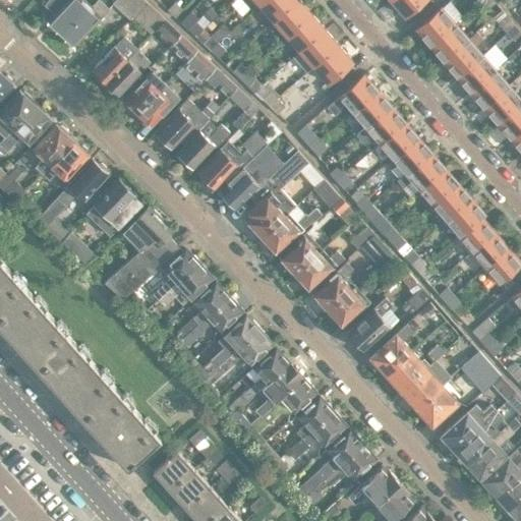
[(52,12),(45,19),(73,46),(109,8),(100,0),(96,0),(91,5),(84,0),(46,0),(43,3),(52,12)]
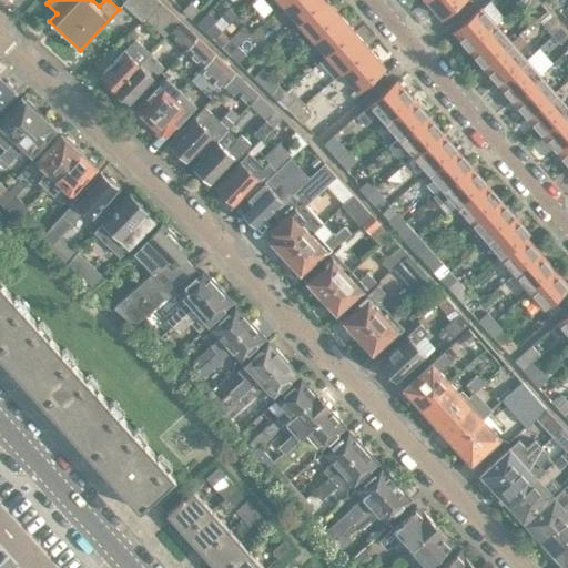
[(142,20),(144,18),(160,1),(158,0),(123,0),(122,2),(142,20)]
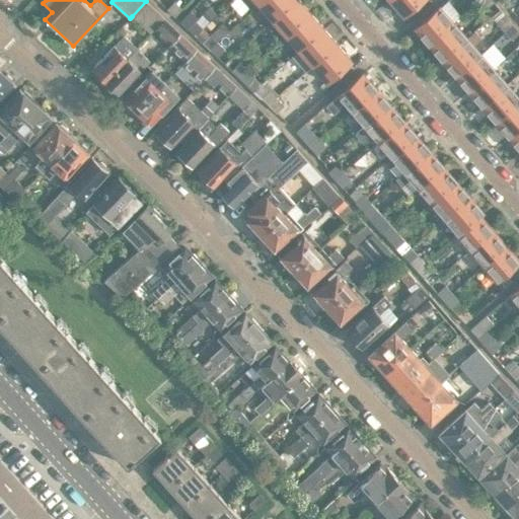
[(183,6),(176,0),(173,0),(165,9),(173,17),(183,6)]
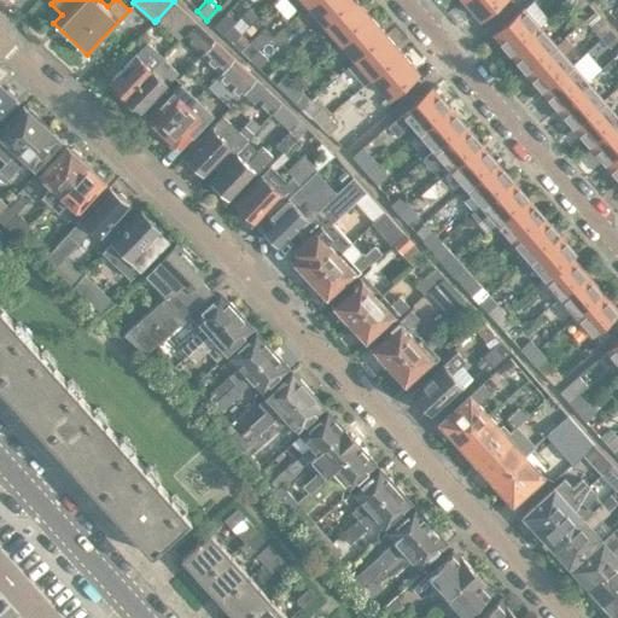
[(324,23),(349,0),(313,0),(308,5),(324,23)]
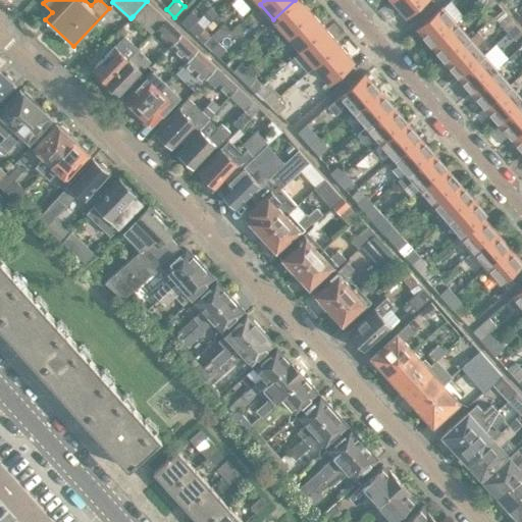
[(312,13),(300,0),(295,0),(273,19),(280,28),(270,36),(277,43),(286,35),(312,13)]
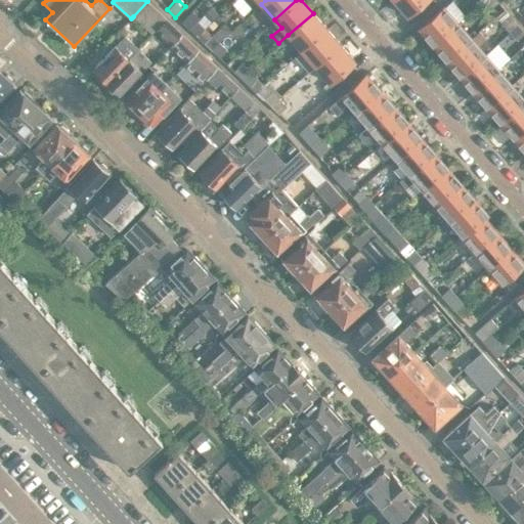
[(393,0),(406,14),(422,0),(393,0)]
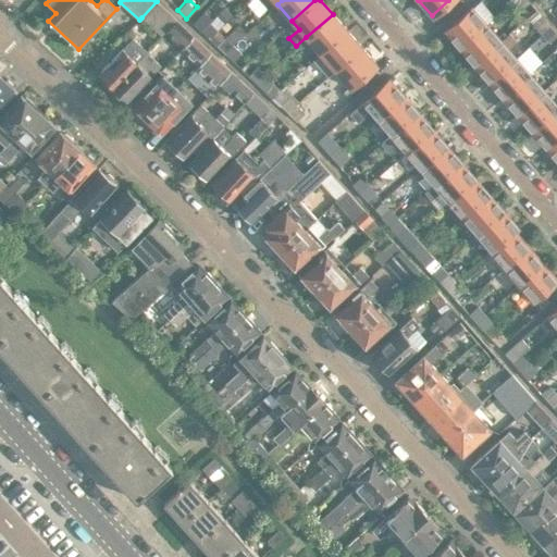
[(556,2),(555,0),(546,9),(556,21),(556,19),(556,2)]
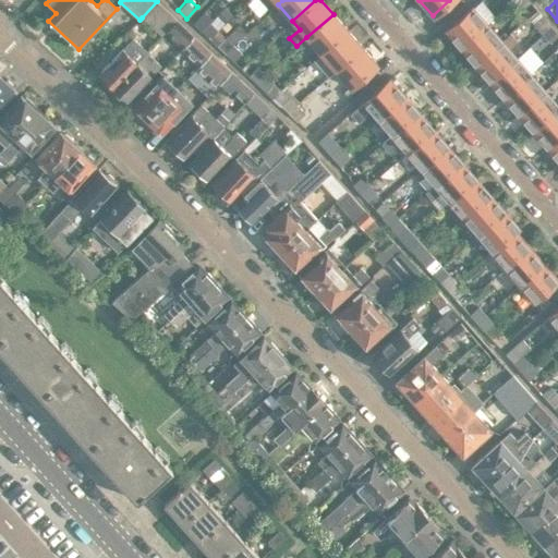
[(164,33),(177,19),(157,1),(142,17),(161,36),(164,33)]
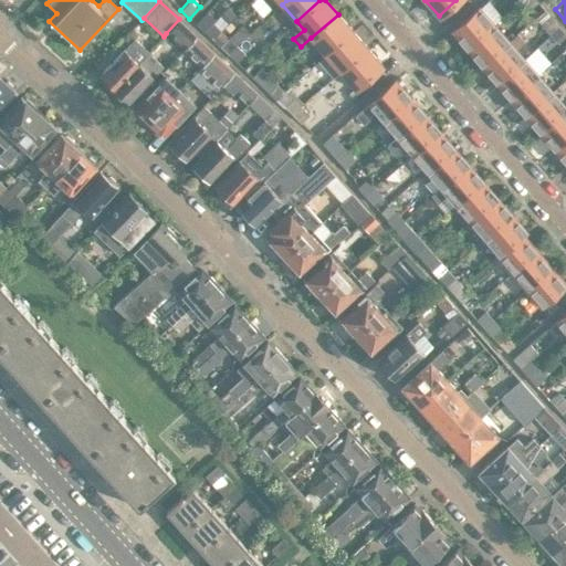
[(479,7),(451,30),(465,48),(493,23),(479,7)]
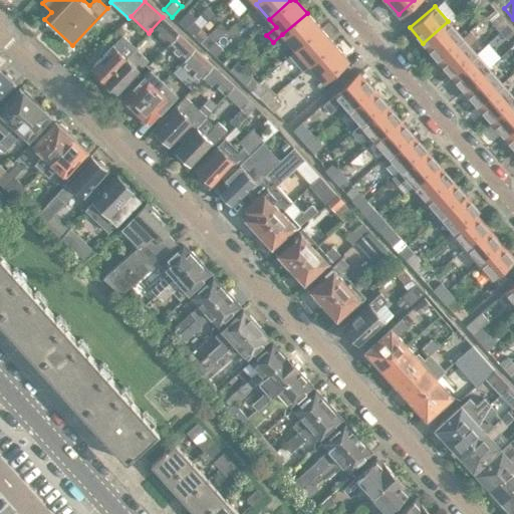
[(198,14),(205,22),(213,15),(206,7),(198,14)]
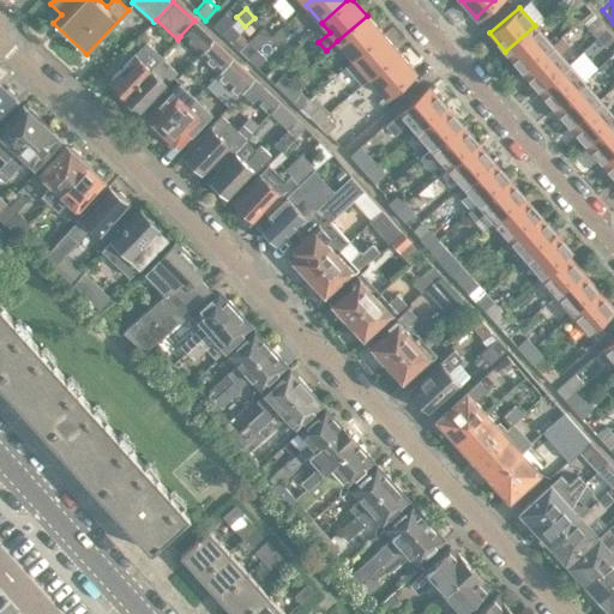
[(232,24),(222,16),(212,26),(221,35),(229,25),(232,24)]
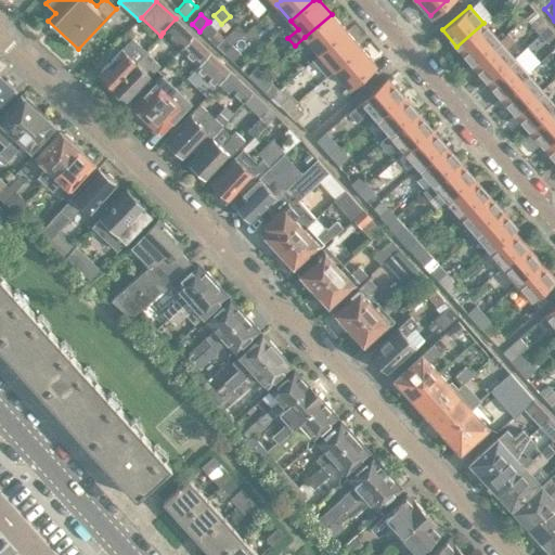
[(319,53),(346,30),(332,14),(305,37),(319,53)]
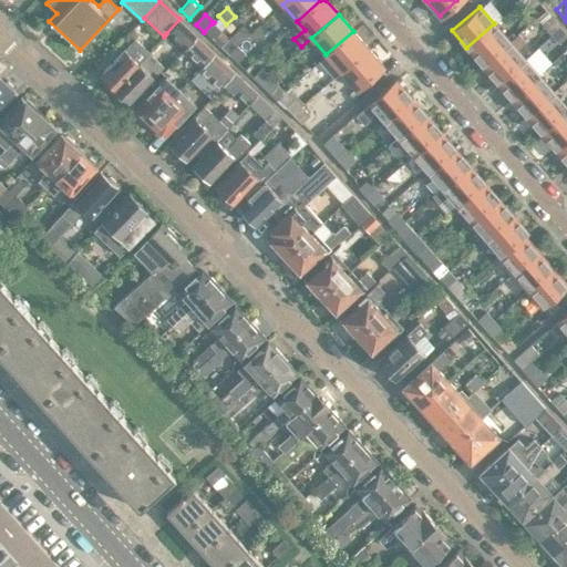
[(550,33),(559,26),(552,17),(543,24),(550,33)]
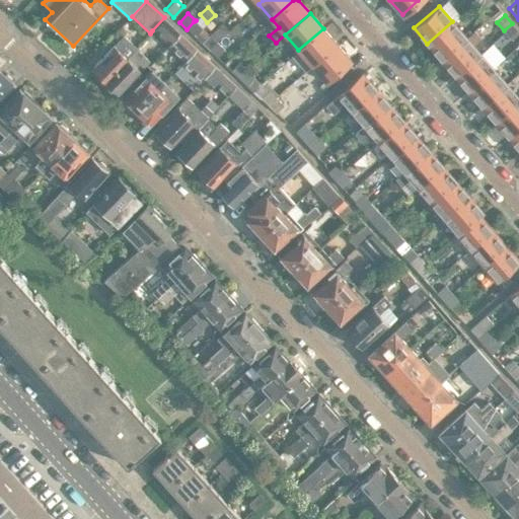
[(164,17),(152,30),(168,46),(170,44),(179,33),(180,32),(164,17)]
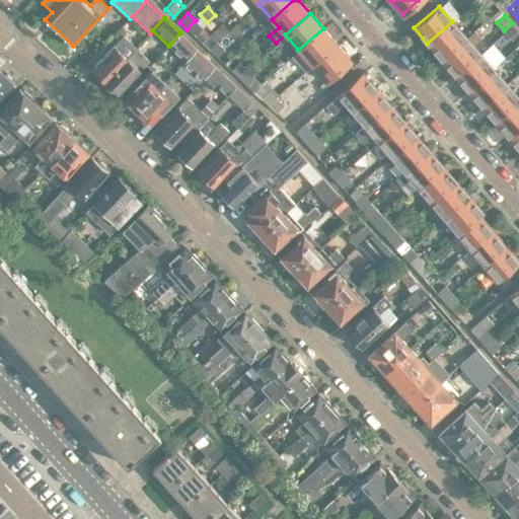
[(204,25),(197,18),(196,20),(194,21),(187,29),(195,36),(204,25)]
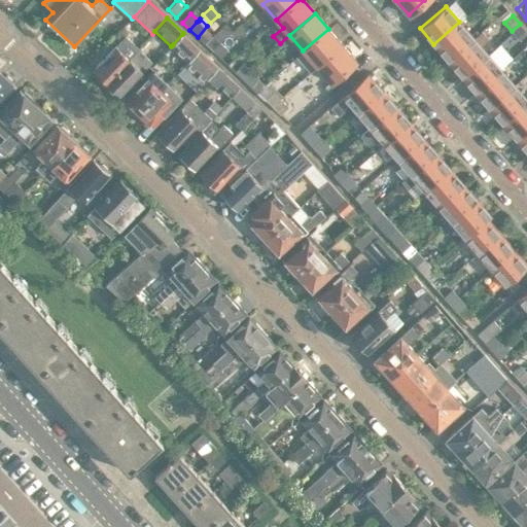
[(433,44),(448,60),(472,38),(459,22),(433,44)]
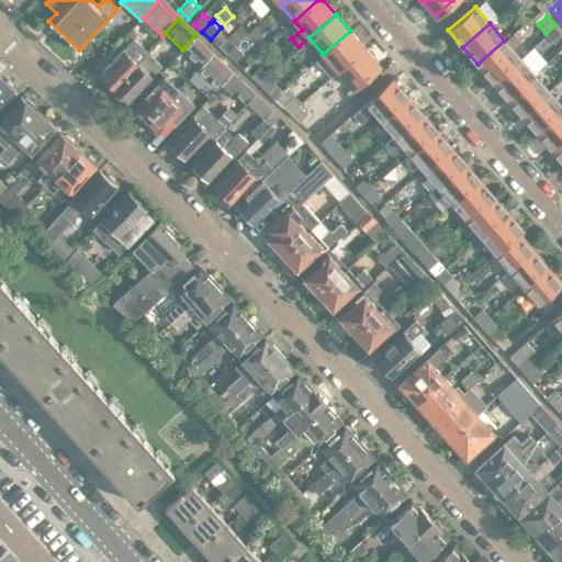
[(561,34),(561,33),(554,25),(546,33),(560,51),(561,48),(561,34)]
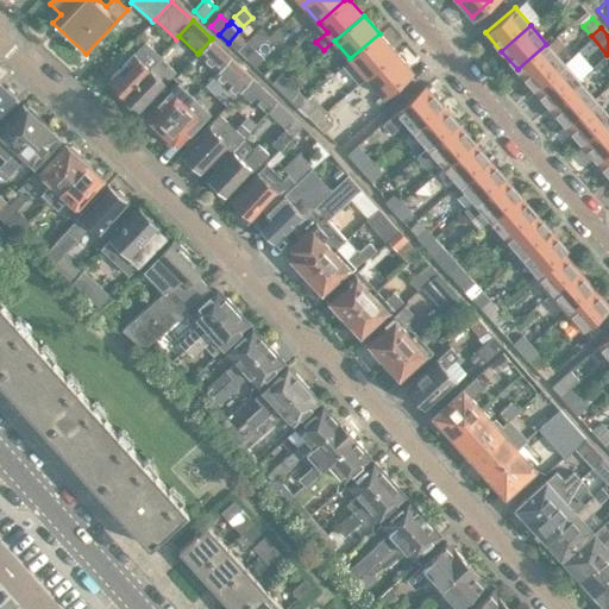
[(395,51),(380,33),(350,58),(341,67),(357,83),(365,76),(395,51)]
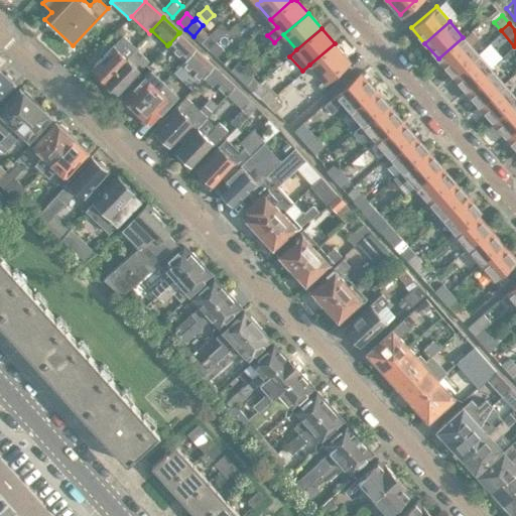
[(178,33),(169,43),(184,58),(195,48),(178,33)]
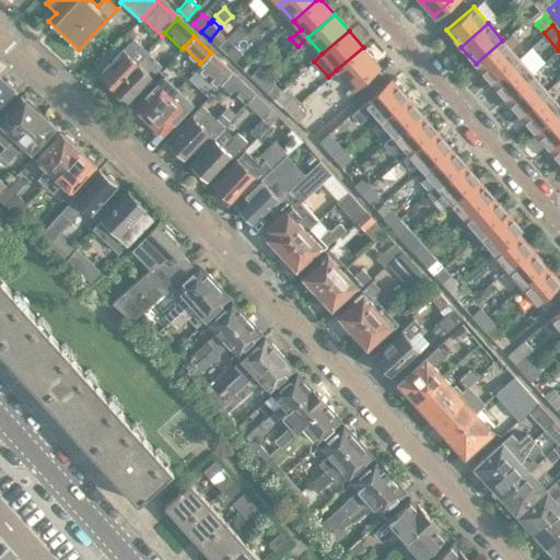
[(234,45),(225,37),(218,47),(225,55),(234,45)]
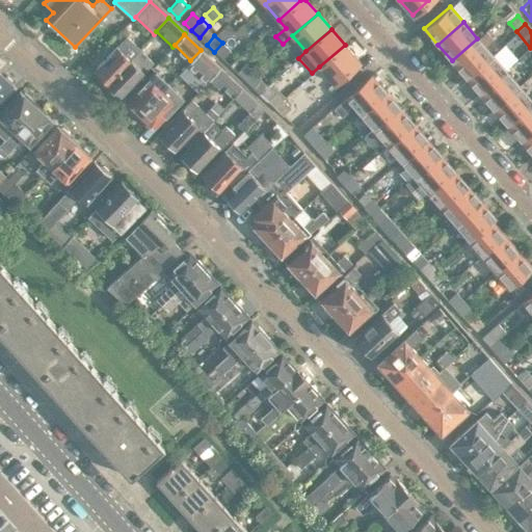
[(97,73),(95,77),(104,86),(130,58),(137,52),(123,38),(116,46),(94,70),(97,73)]
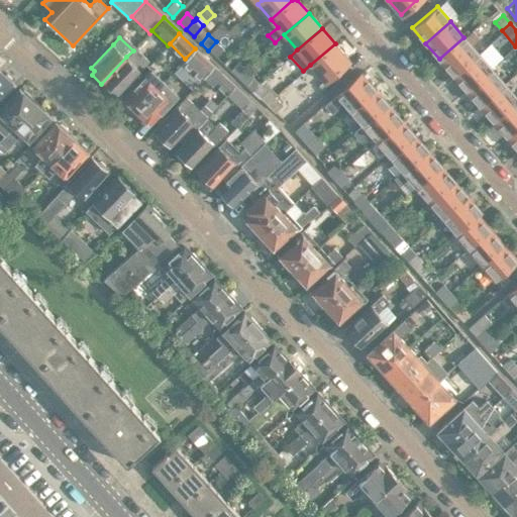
[(463,37),(439,59),(452,74),(477,53),(463,37)]
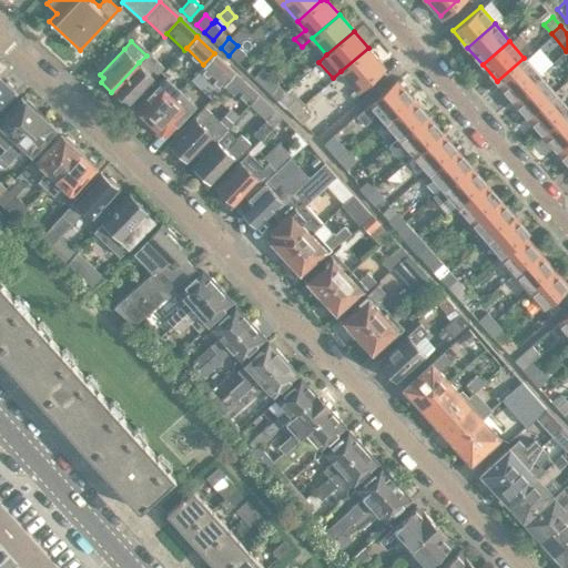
[(237,46),(229,56),(236,62),(245,53),(237,46)]
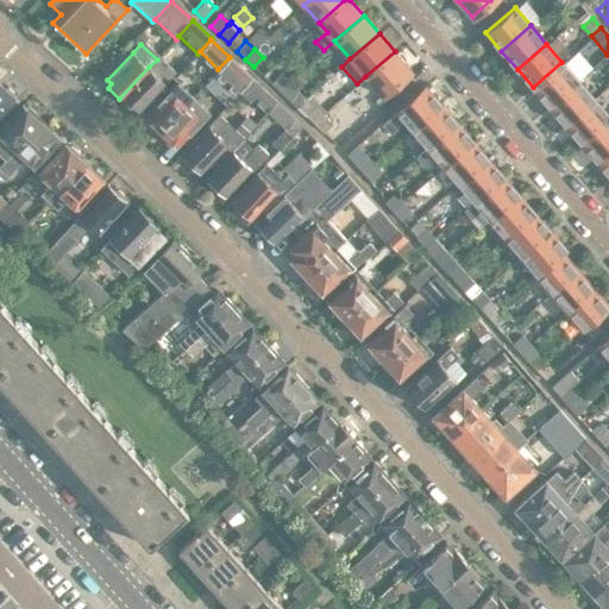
[(382,95),(410,70),(395,51),(365,76),(382,95)]
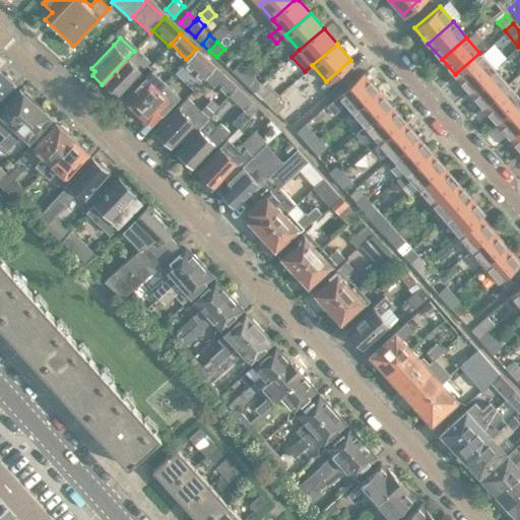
[(214,66),(196,49),(186,59),(183,62),(201,79),(214,66)]
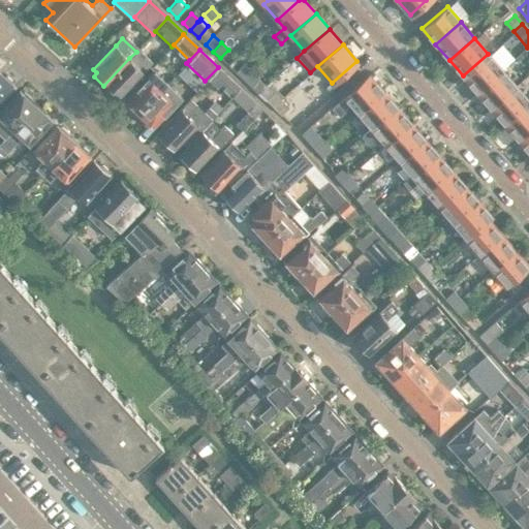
[(117,92),(120,95),(149,64),(136,52),(129,58),(103,86),(113,94),(117,92)]
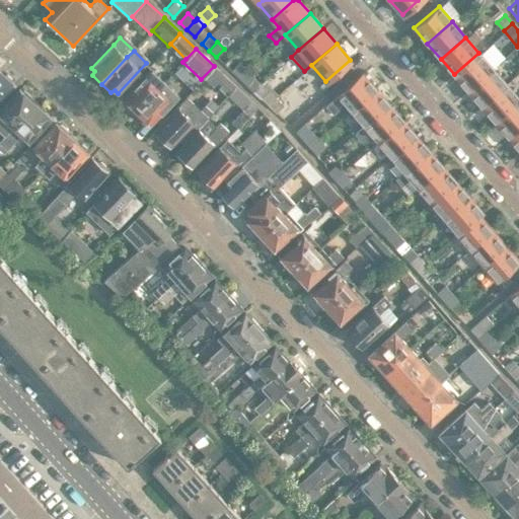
[(454,74),(467,89),(492,68),(478,53),(454,74)]
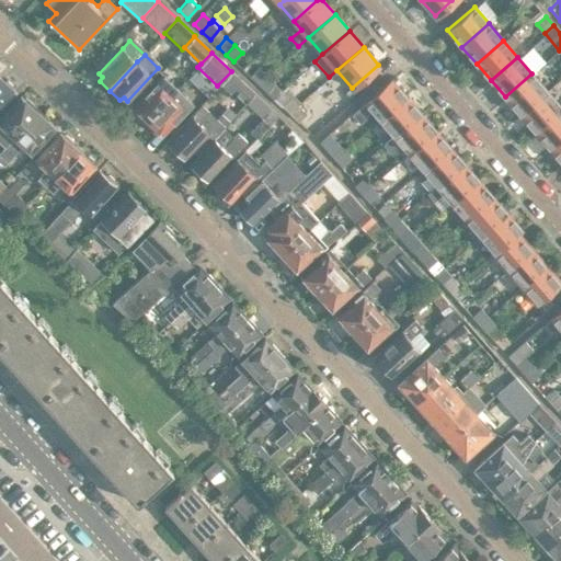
[(258,84),(266,76),(258,67),(250,77),(258,84)]
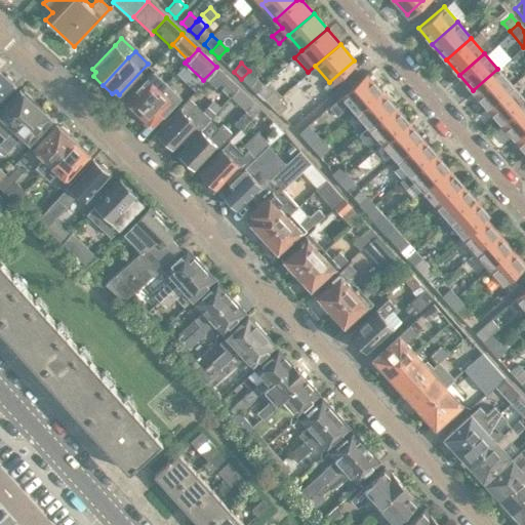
[(216,67),(203,80),(211,87),(217,81),(231,94),(239,87),(225,74),(216,67)]
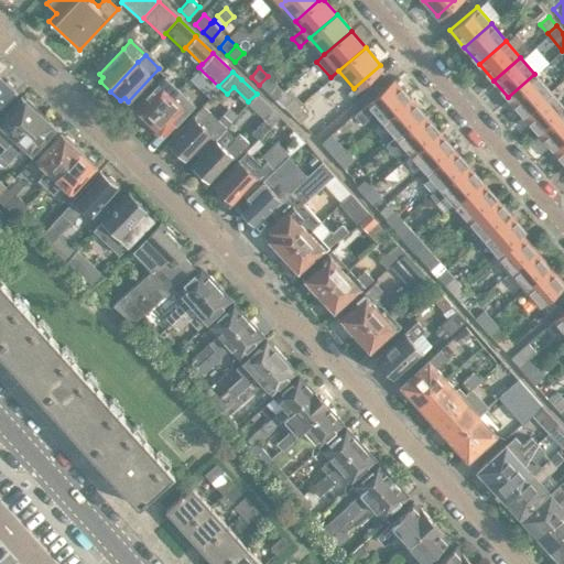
[(534,74),(508,97),(522,114),(549,90),(534,74)]
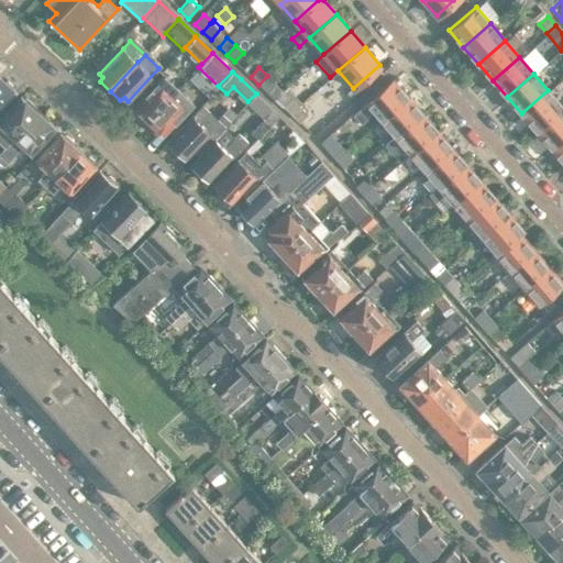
[(275,84),(267,76),(258,85),(266,92),(275,84)]
